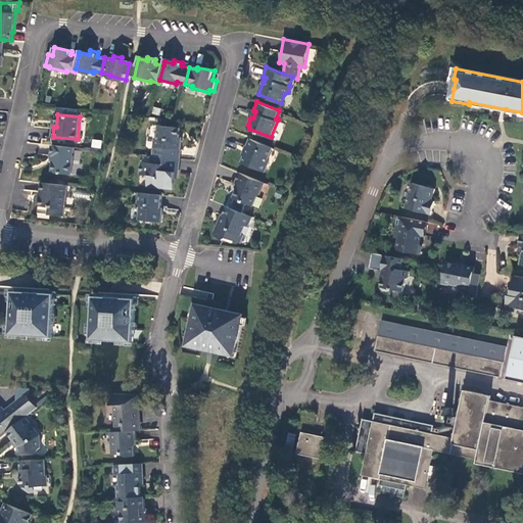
[(182,127),(160,125),(158,137),(156,137),(154,155),(182,158),(183,139),(181,136),(182,127)]
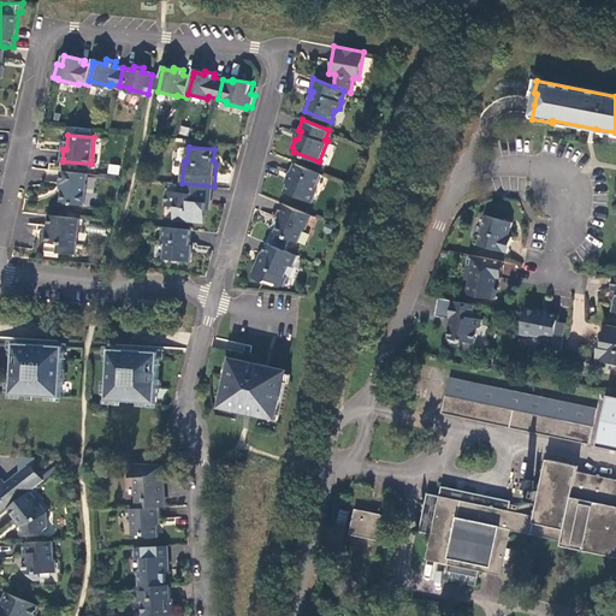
[(320,173),(295,163),(288,182),(289,183),(285,191),(312,202),(318,189),(315,185),(320,173)]
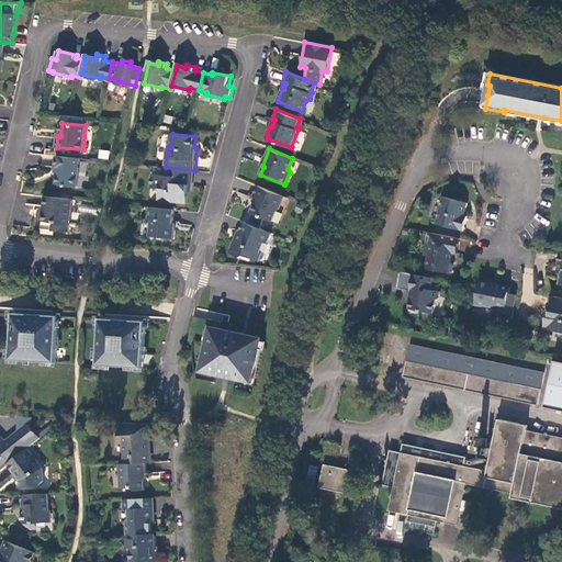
[(98,158),(109,159),(110,150),(99,149),(98,158)]
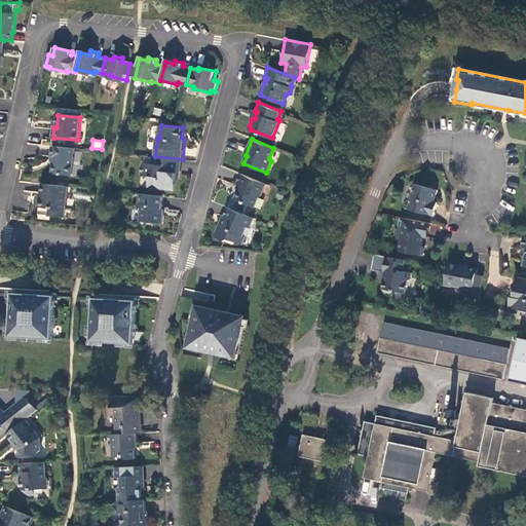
[(75,147),(53,145),(53,156),(55,156),(53,173),(73,174),(75,147)]
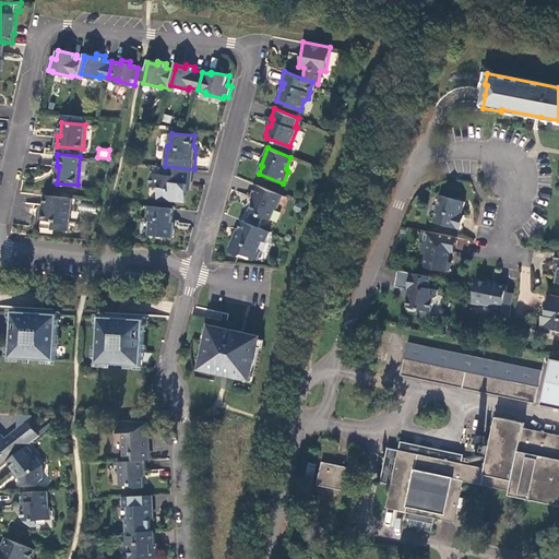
[(163,174),(152,173),(150,186),(161,187),(158,200),(187,203),(189,183),(192,183),(194,169),(165,166),(164,166),(163,174)]
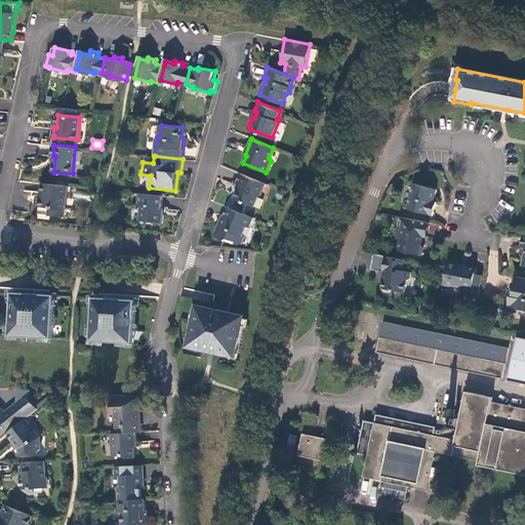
[(266,183),(240,171),(236,180),(242,183),(241,187),(239,187),(235,197),(255,205),(260,194),(261,194),(266,183)]
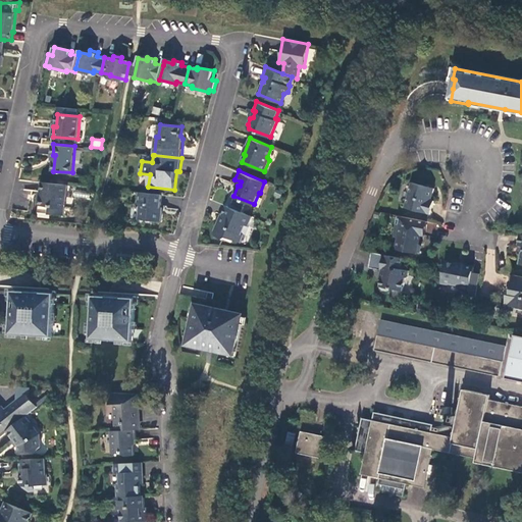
[(68,185),(41,181),(40,191),(41,191),(41,197),(43,197),(42,212),(66,214),(68,185)]
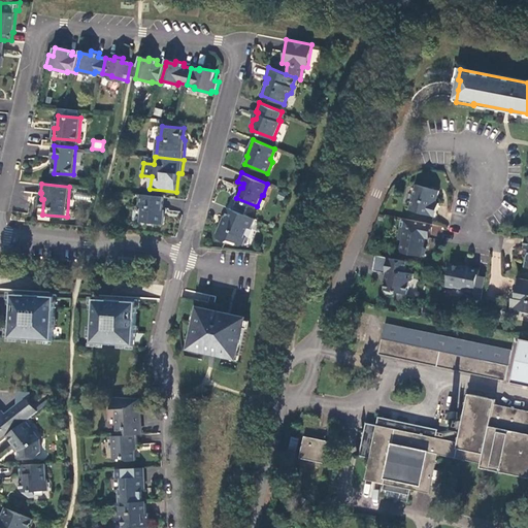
[(440,190),(418,184),(411,210),(437,217),(440,203),(437,202),(440,190)]
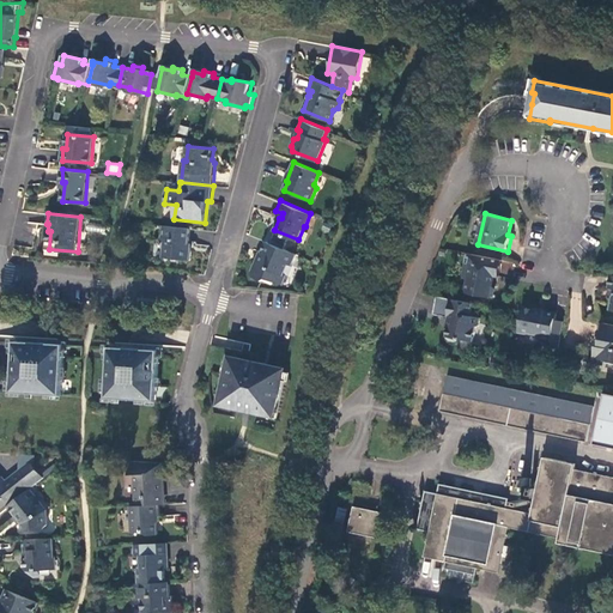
[(190,228),(163,225),(163,236),(167,241),(165,255),(192,258),(192,246),(189,246),(190,228)]
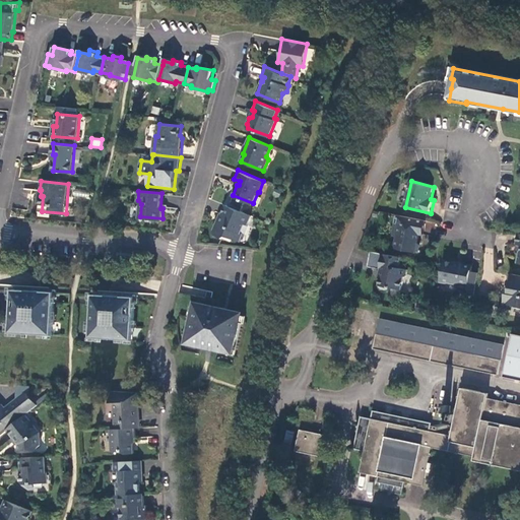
[(251,214),(226,204),(222,213),(223,214),(221,220),(217,222),(214,230),(215,234),(222,237),(228,235),(238,239),(245,222),(248,223),(251,214)]
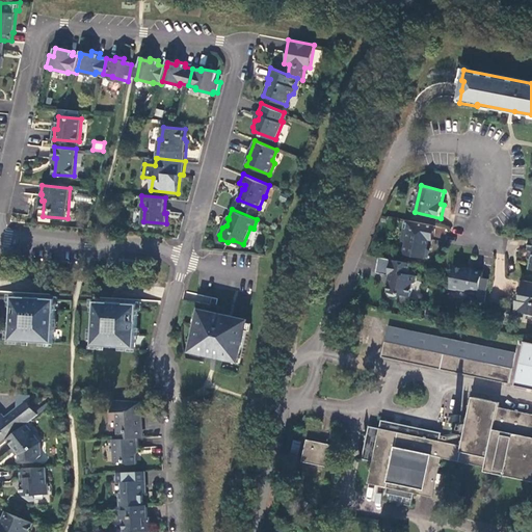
[(435,227),(406,220),(402,241),(405,244),(403,255),(425,259),(427,258),(428,253),(426,250),(426,248),(425,246),(426,239),(432,240),(435,227)]
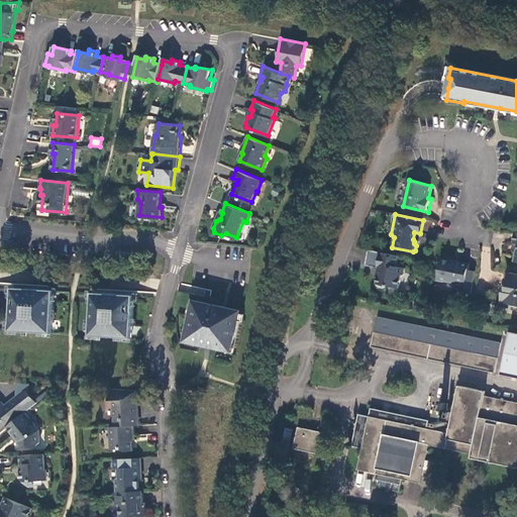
[(398,255),(381,252),(378,267),(380,268),(377,284),(379,286),(384,287),(388,285),(399,288),(401,276),(404,273),(405,267),(402,267),(403,264),(397,263),(398,255)]
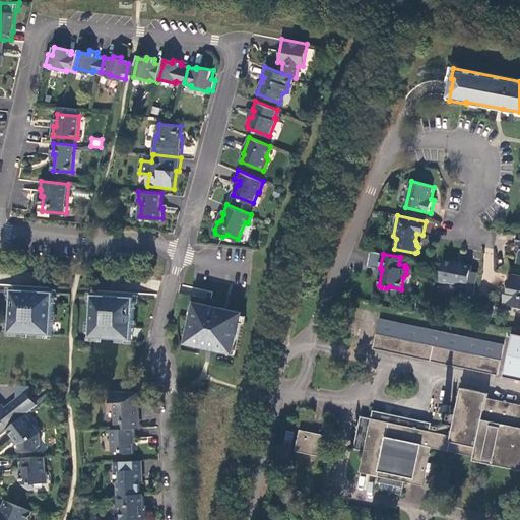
[(472,266),(444,261),(440,283),(446,284),(452,283),(459,284),(458,286),(468,288),(467,295),(474,297),(476,287),(469,285),(472,266)]
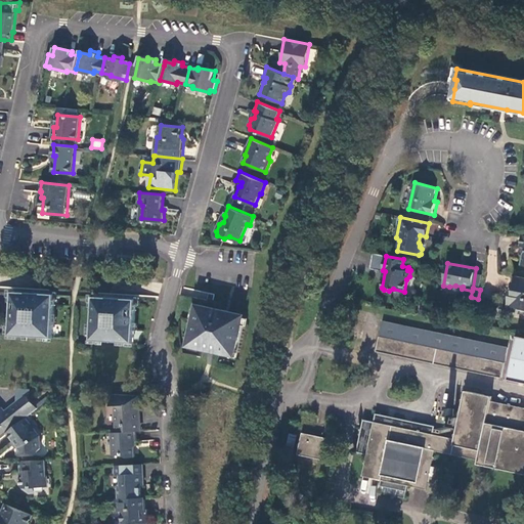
[(523,278),(515,277),(512,292),(513,292),(512,298),(511,298),(508,309),(515,311),(517,310),(519,310),(523,310),(523,278)]
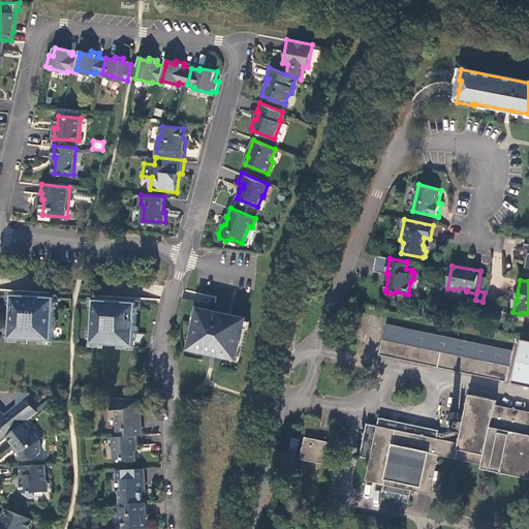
[(57,297),(13,293),(11,337),(55,340),(57,297)]
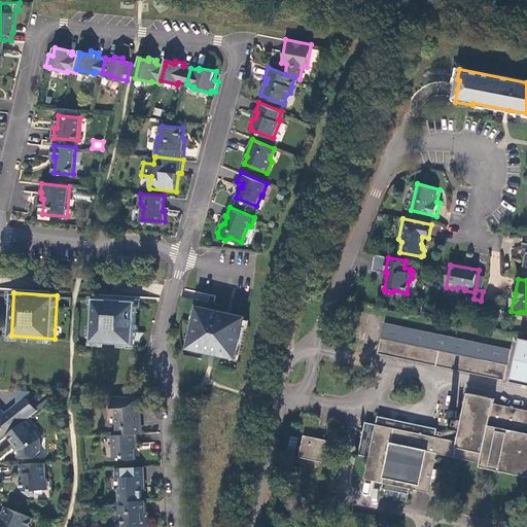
[(217,295),(210,294),(208,302),(215,304),(217,295)]
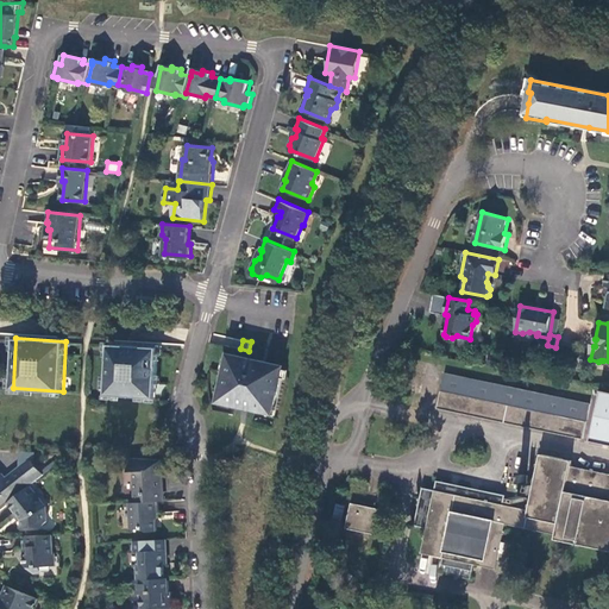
[(161,347),(111,345),(107,395),(157,397),(161,347)]
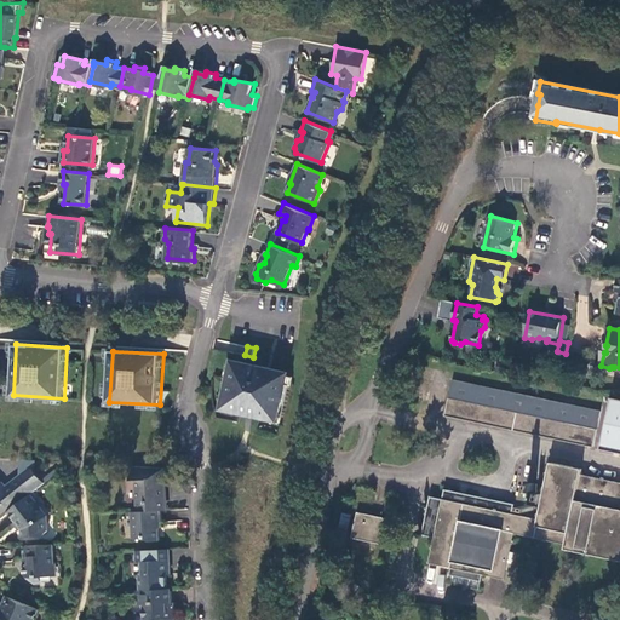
[(260,367),(235,361),(225,405),(234,407),(236,411),(265,417),(270,414),(277,415),(287,373),(260,367)]
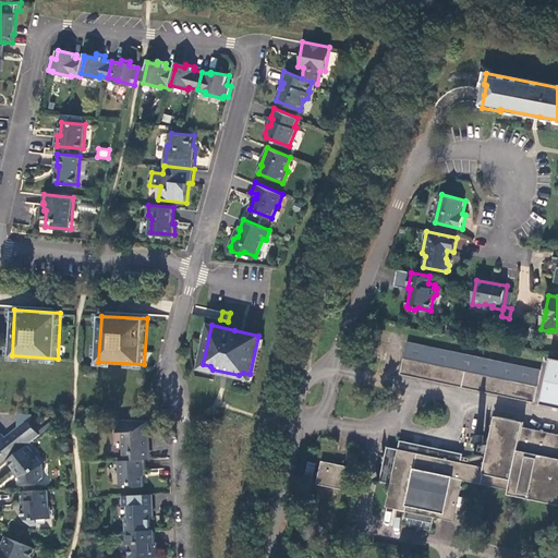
[(540,371),(408,343),(402,375),(534,402),(540,371)]
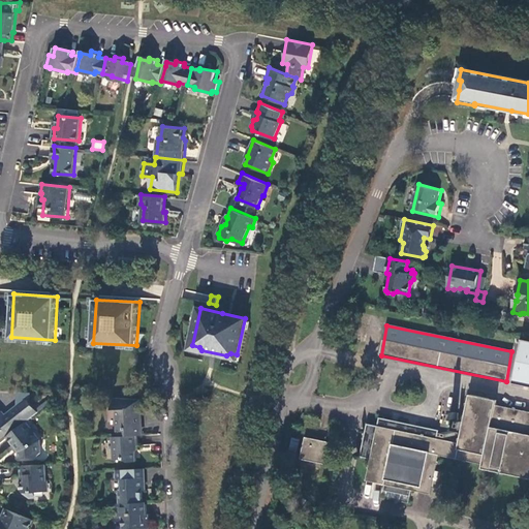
[(528,343),(523,342),(514,382),(528,385),(528,343)]
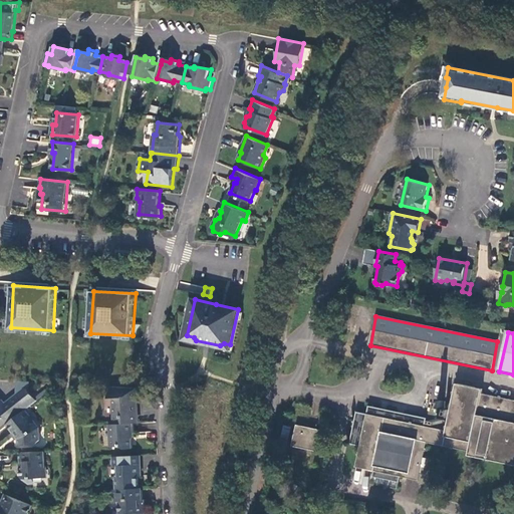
[(427,419),(367,407),(365,416),(354,413),(348,445),(359,448),(355,468),(374,471),(371,485),(398,490),(401,476),(420,480),(424,458),(428,442),(470,451),(469,455),(513,464),(513,401),(481,394),(482,390),(458,383),(448,431),(425,426),(427,419)]
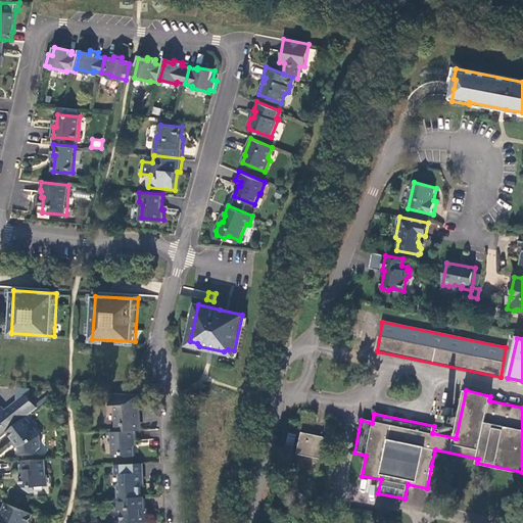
[(133,395),(110,393),(110,405),(114,405),(115,430),(136,430),(139,430),(138,417),(139,417),(139,395),(133,395)]
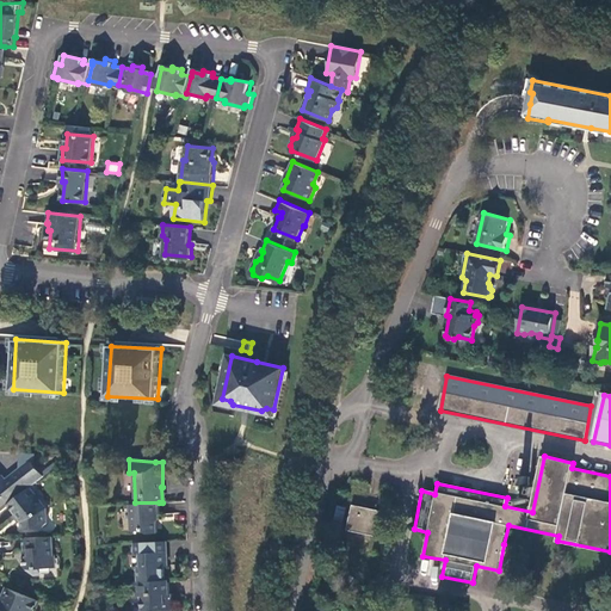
[(0,511),(10,504),(35,483),(45,475),(36,463),(34,461),(30,461),(2,482),(0,479),(0,511)]
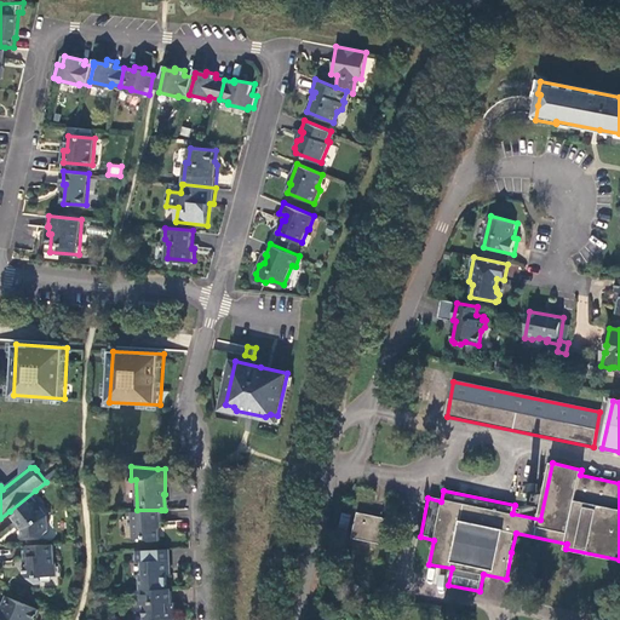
[(50,516),(52,512),(35,491),(10,511),(24,529),(24,537),(45,537),(50,532),(50,516)]
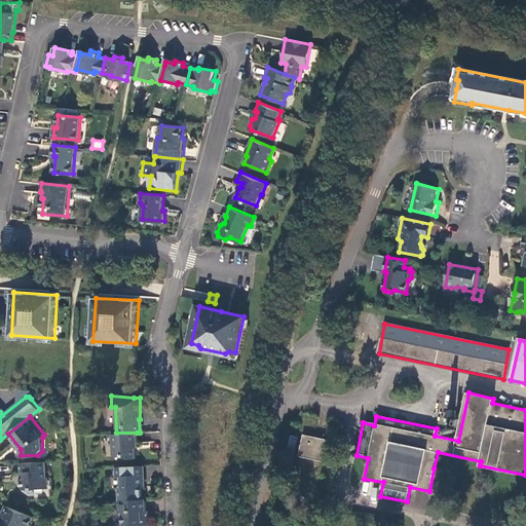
[(116,433),(112,434),(113,457),(125,456),(128,458),(136,458),(135,448),(137,448),(137,433),(116,433)]
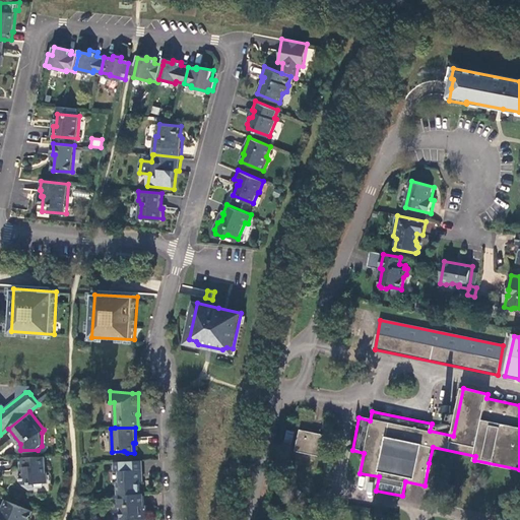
[(311,433),(300,431),(296,451),(316,455),(327,457),(331,436),(320,434),(311,433)]
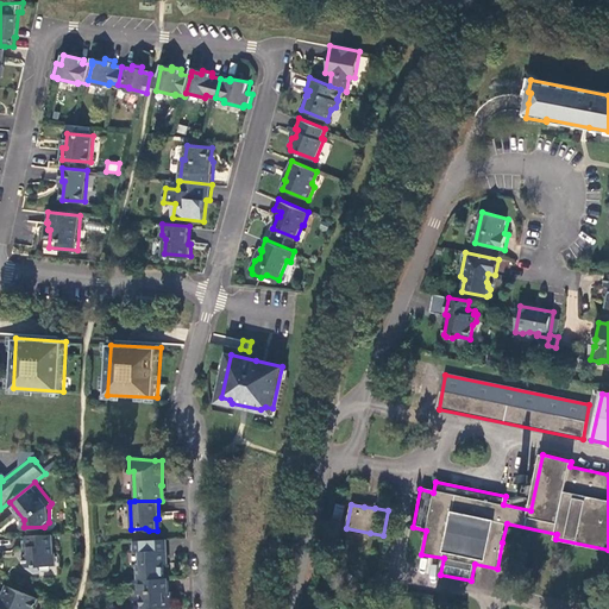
[(52,535),(23,537),(23,547),(26,548),(26,556),(20,562),(33,573),(39,567),(50,567),(50,558),(54,554),(52,535)]
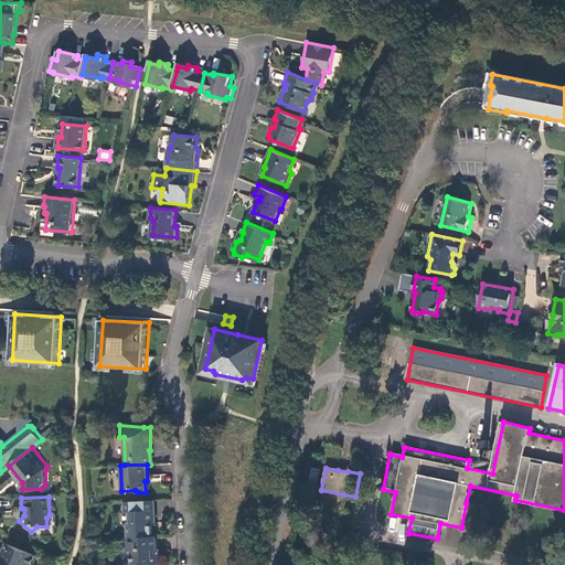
[(156,500),(125,502),(125,512),(130,512),(130,524),(127,524),(128,537),(155,536),(155,524),(157,524),(156,500)]
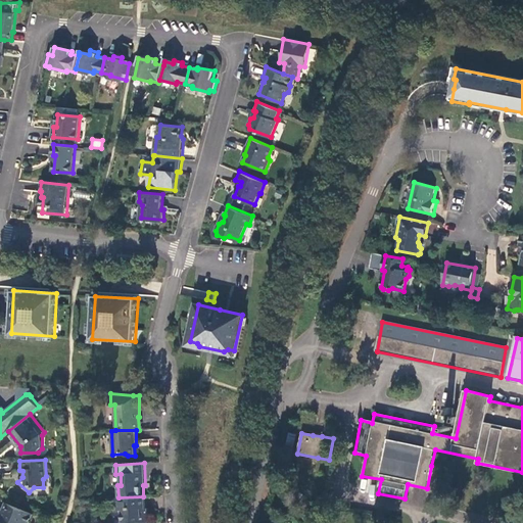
[(119,497),(115,497),(116,511),(122,510),(122,521),(120,522),(149,522),(149,508),(146,508),(145,495),(143,496),(119,497)]
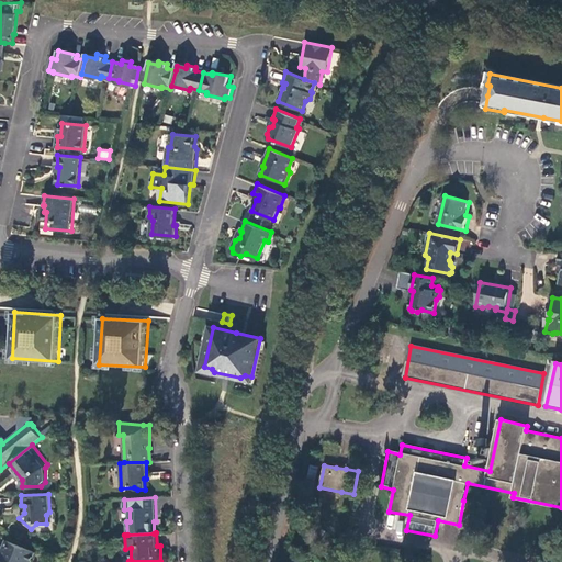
[(1,551),(0,551),(0,561),(32,561),(36,552),(10,541),(4,553),(1,551)]
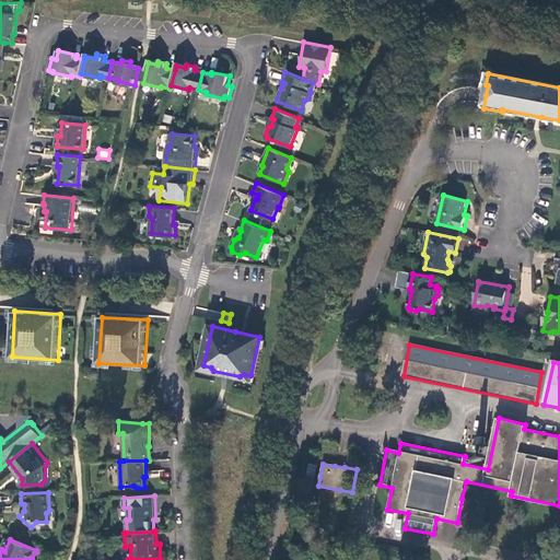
[(336,544),(326,552),(329,557),(340,547),(336,544)]
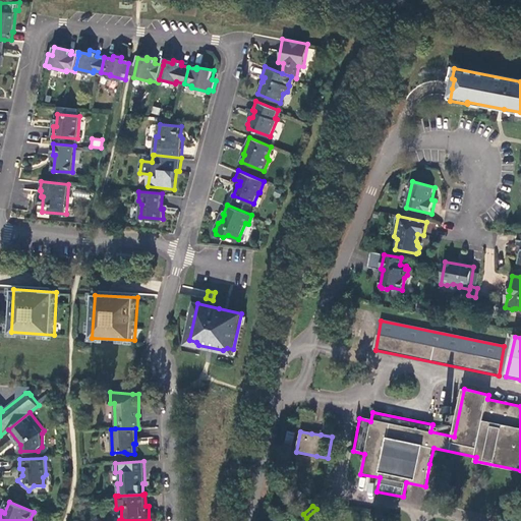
All buildings are outlined.
